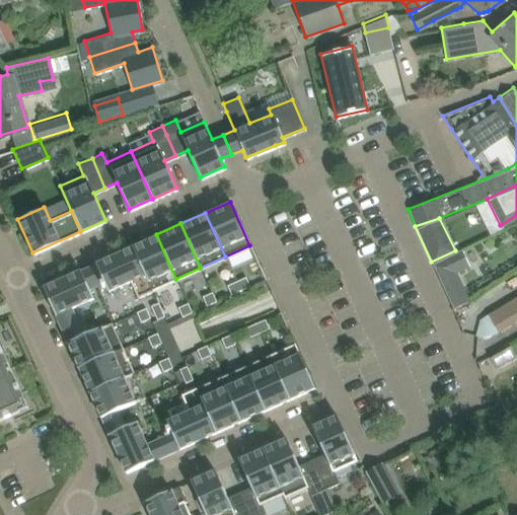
[(196,320),(156,234),(132,245),(94,263),(88,265),(172,450),(177,447),(215,431),(239,420),(204,338),(272,307),(268,298),(264,290),(196,320)]
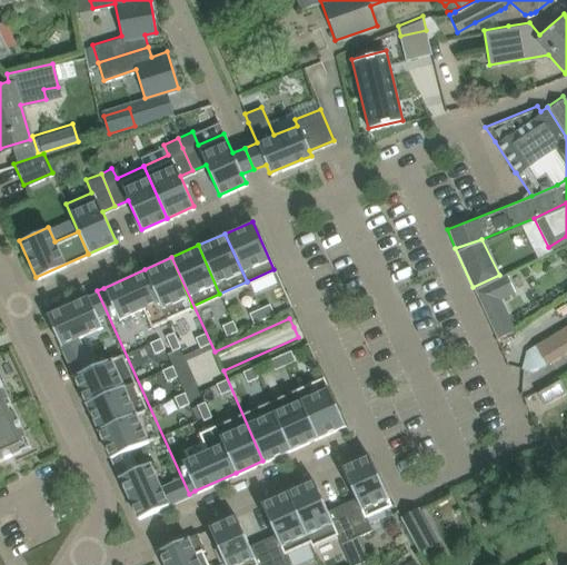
[(499,275),(473,287),(495,336),(513,328),(497,296),(513,289),(505,273),(499,275)]
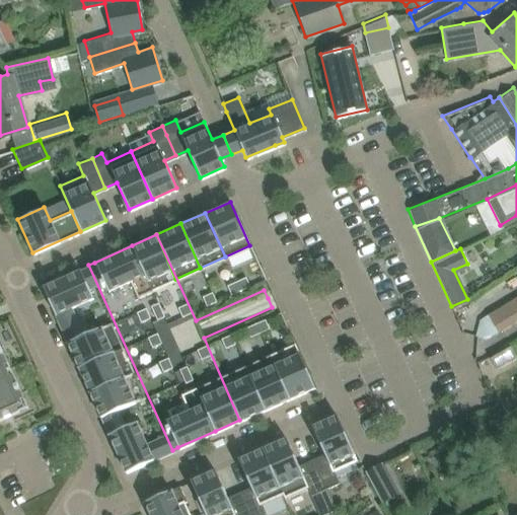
[(92,296),(87,285),(101,278),(94,263),(42,286),(67,342),(82,335),(70,306),(92,296)]
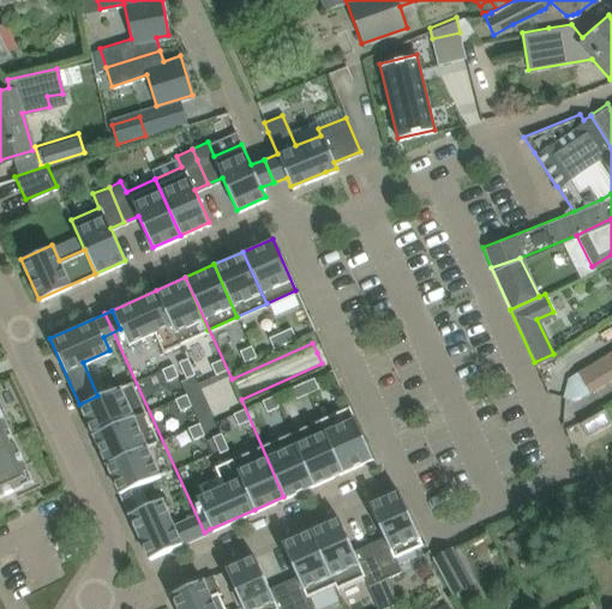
[(294,336),(291,327),(279,332),(283,342),(294,336)]
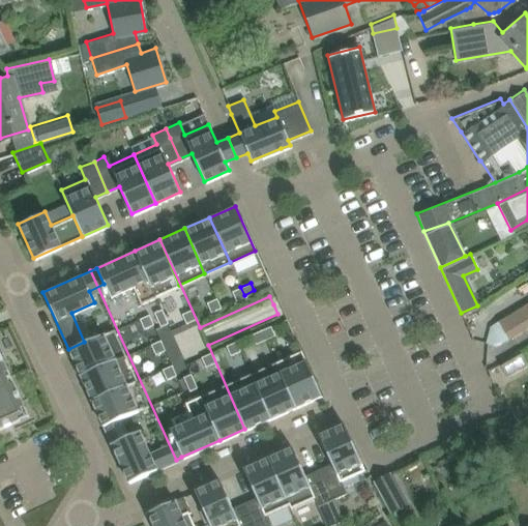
[(244,295),(240,287),(231,291),(234,299),(244,295)]
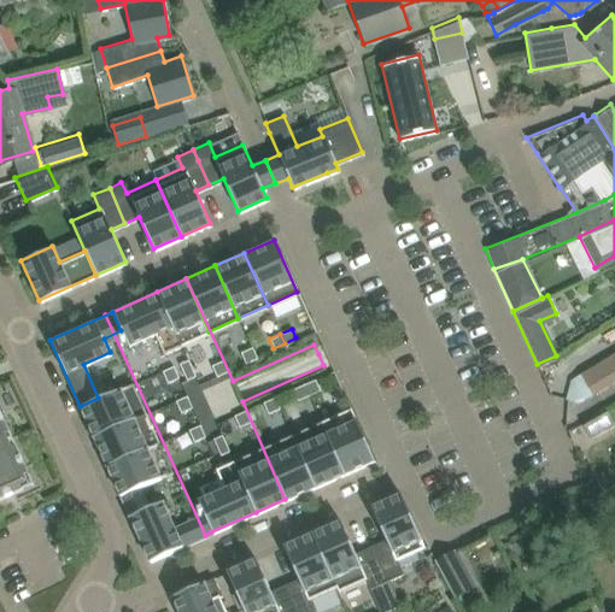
[(256,355),(251,347),(240,352),(244,362),(256,355)]
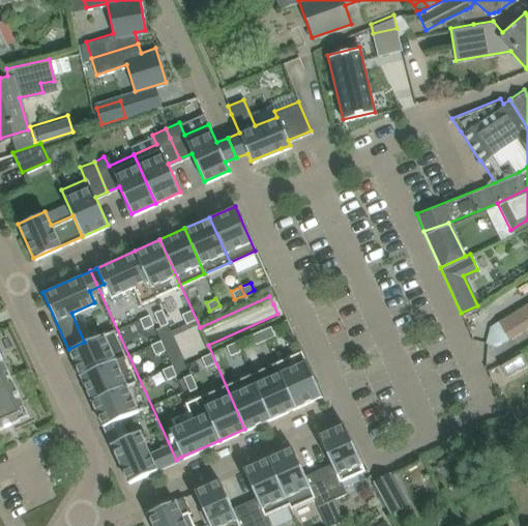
[(506,337),(527,323),(527,298),(496,319),(506,337)]
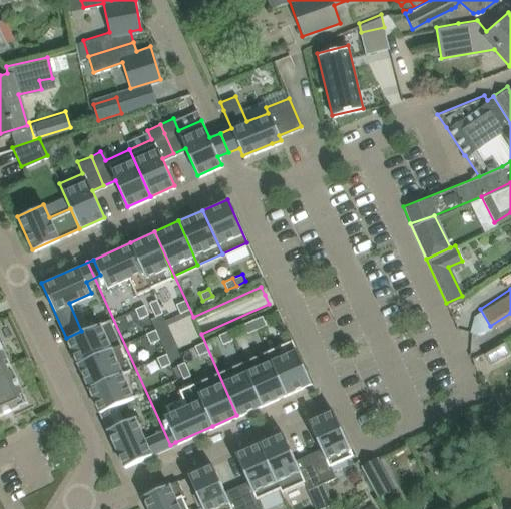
[(264,321),(261,314),(250,318),(254,326),(264,321)]
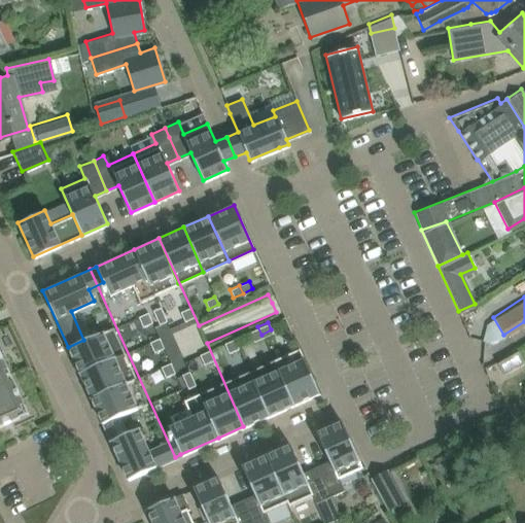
[(124,352),(112,326),(83,340),(68,347),(79,372),(124,352)]
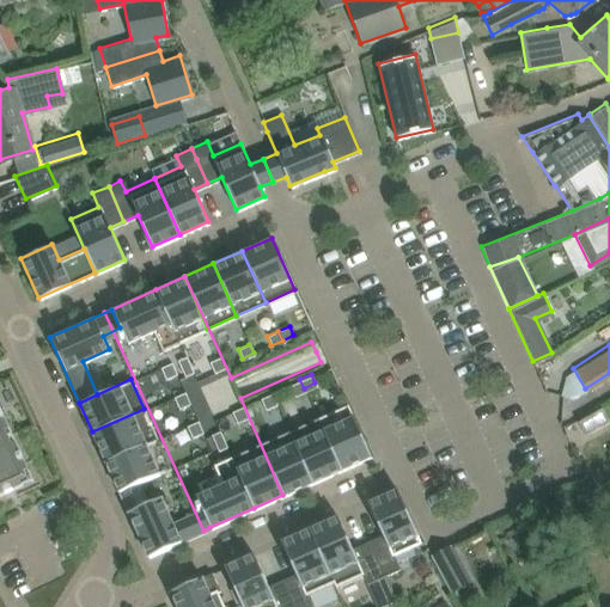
[(304,388),(299,379),(288,384),(292,393),(304,388)]
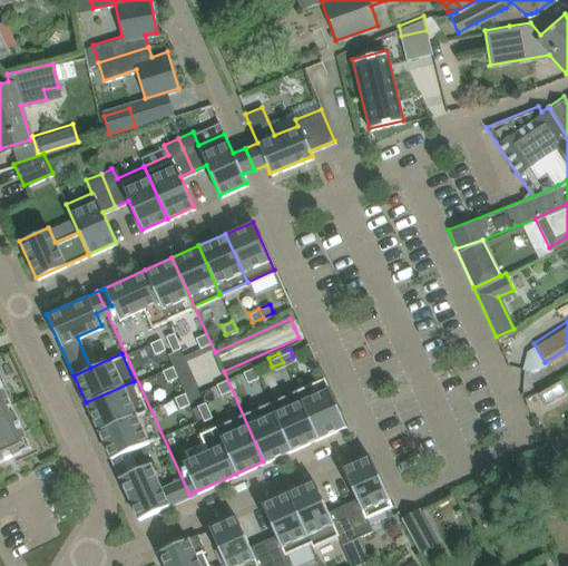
[(256,373),(252,366),(242,370),(245,379),(256,373)]
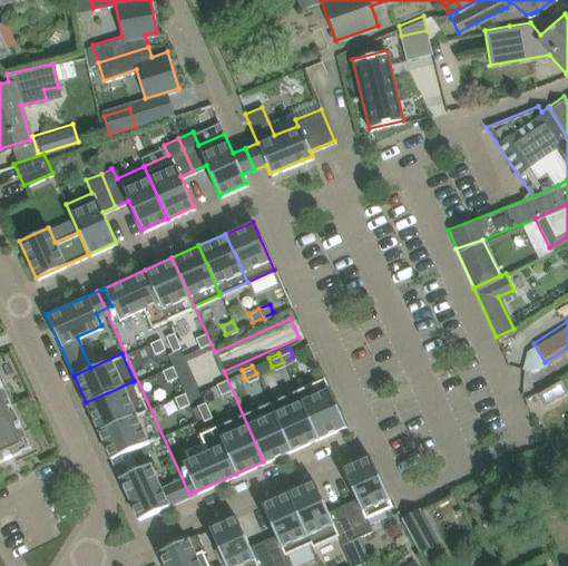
[(344,425),(322,377),(295,389),(316,437),(344,425)]
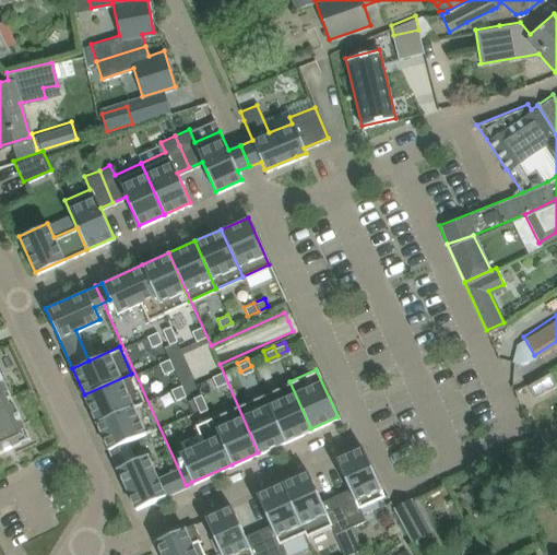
[(545,370),(521,381),(529,396),(552,386),(545,370)]
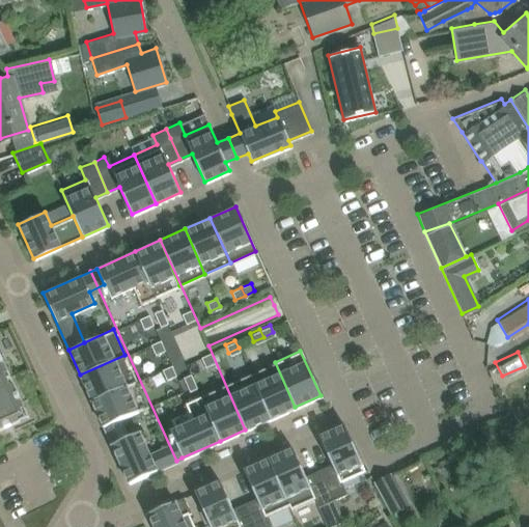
[(0,426),(26,416),(25,414),(26,414),(26,413),(27,413),(0,354),(0,426)]
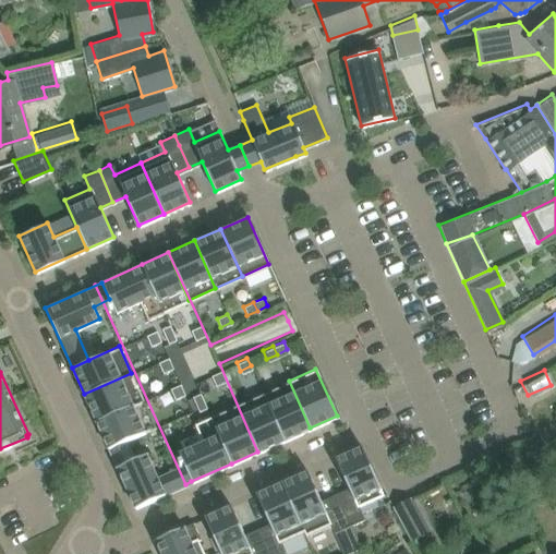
[(143,399),(131,373),(84,394),(96,421),(143,399)]
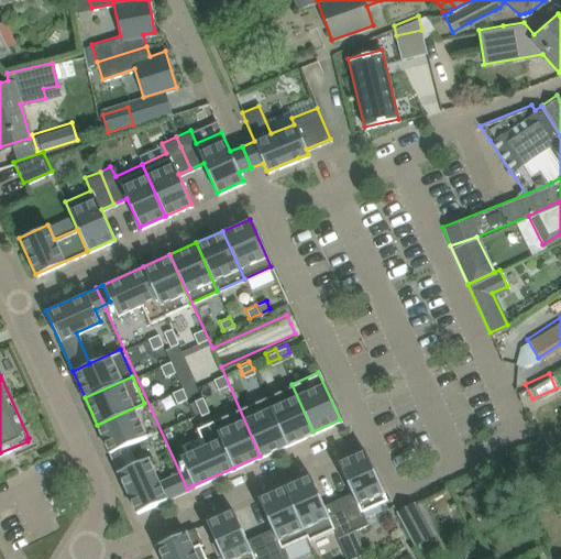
[(312,431),(292,384),(264,396),(286,444),(312,431)]
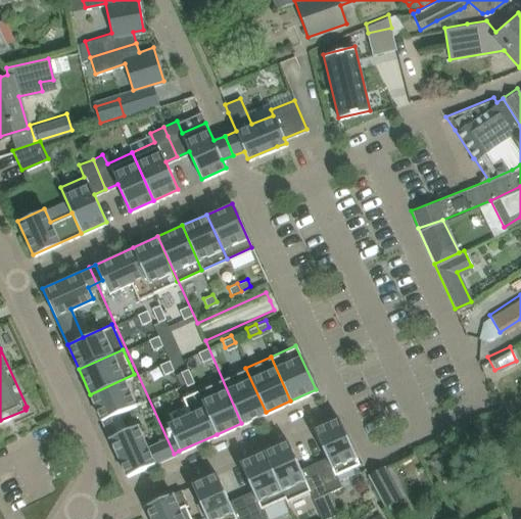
[(266,412),(245,368),(221,378),(241,423),(266,412)]
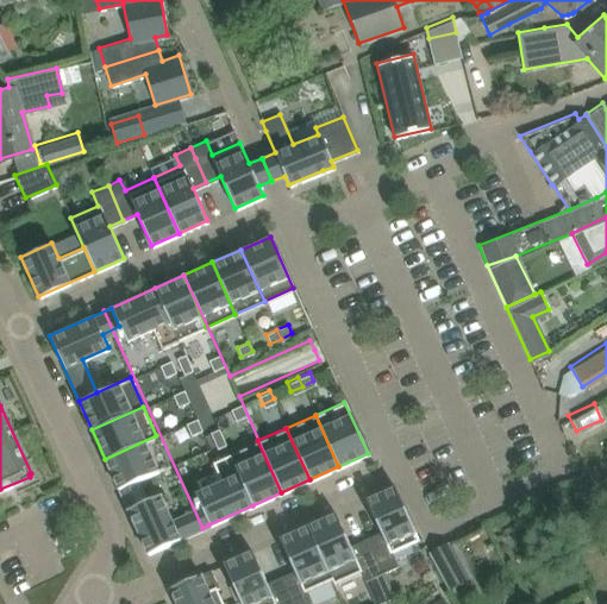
[(169,465),(156,435),(105,459),(117,488),(136,479),(169,465)]
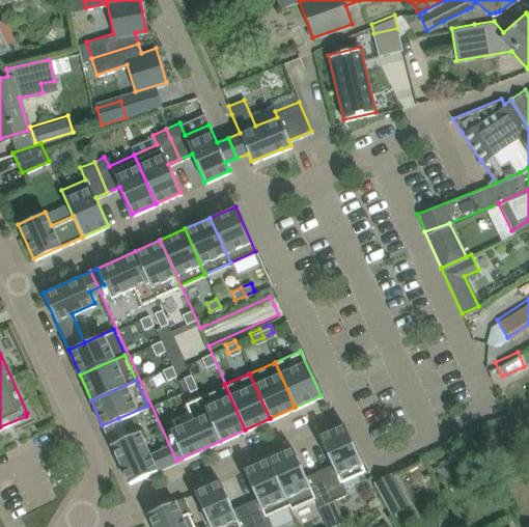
[(182,458),(174,441),(148,453),(138,431),(127,436),(118,418),(102,425),(128,481),(182,458)]
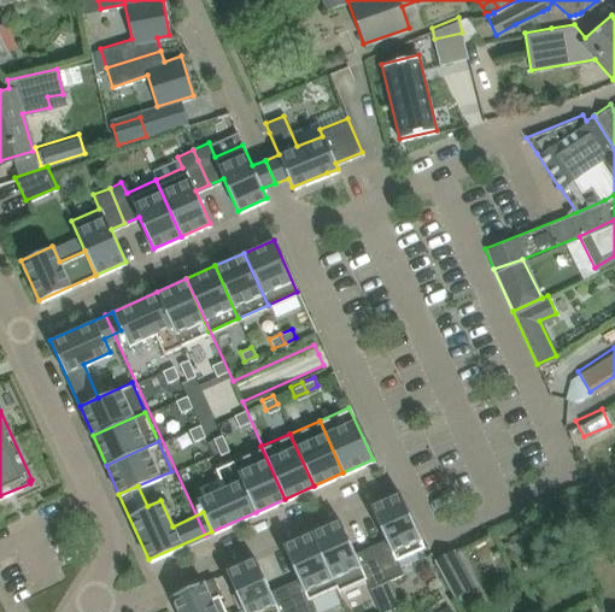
[(403,554),(422,546),(399,492),(369,505),(384,537),(368,545),(385,581),(402,572),(396,558),(403,554)]
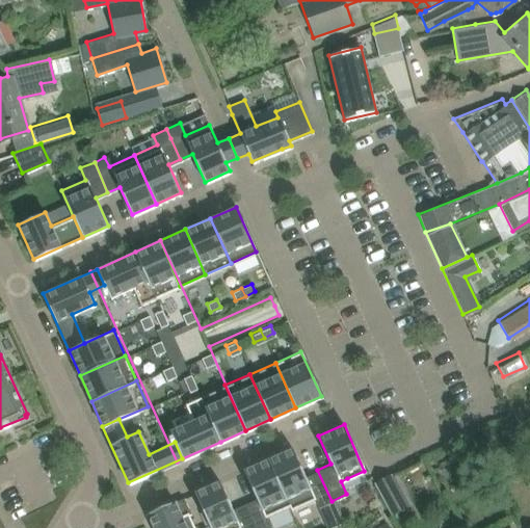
[(332,501),(317,470),(303,476),(291,448),(267,459),(288,506),(311,495),(316,507),(332,501)]
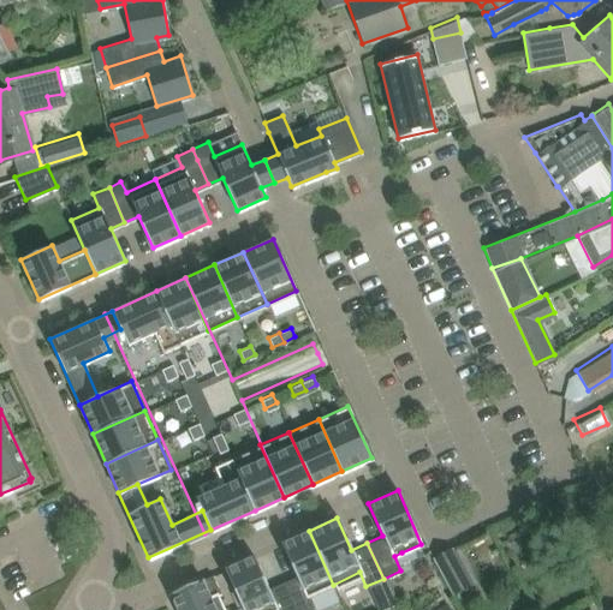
[(304,609),(309,609),(304,597),(333,585),(309,531),(280,543),(295,575),(281,581),(293,609),(304,609)]
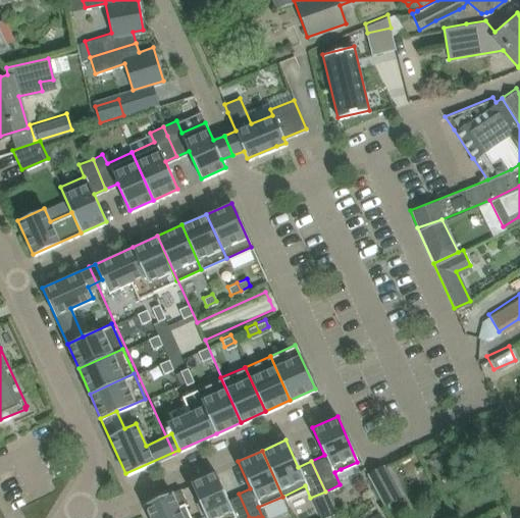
[(383,463),(366,472),(383,505),(401,496),(383,463)]
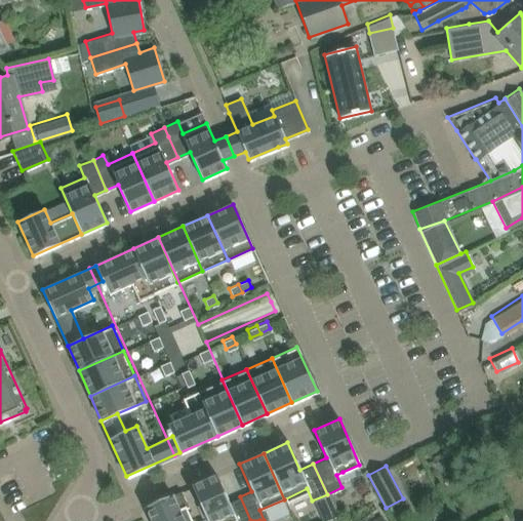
[(250,520),(240,496),(228,502),(215,474),(191,485),(206,520),(236,520),(237,520),(250,520)]
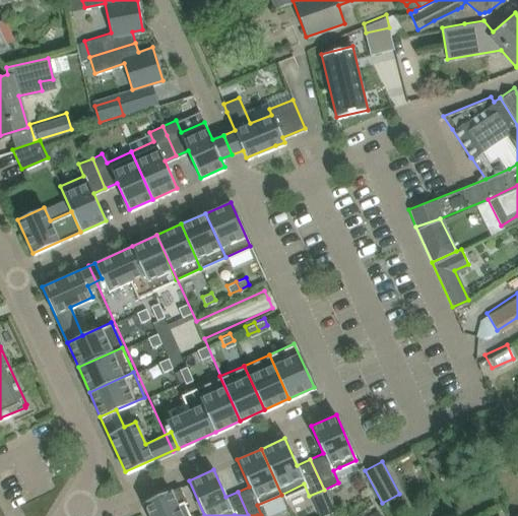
[(189,515),(183,502),(185,501),(178,486),(143,501),(149,515),(189,515)]
